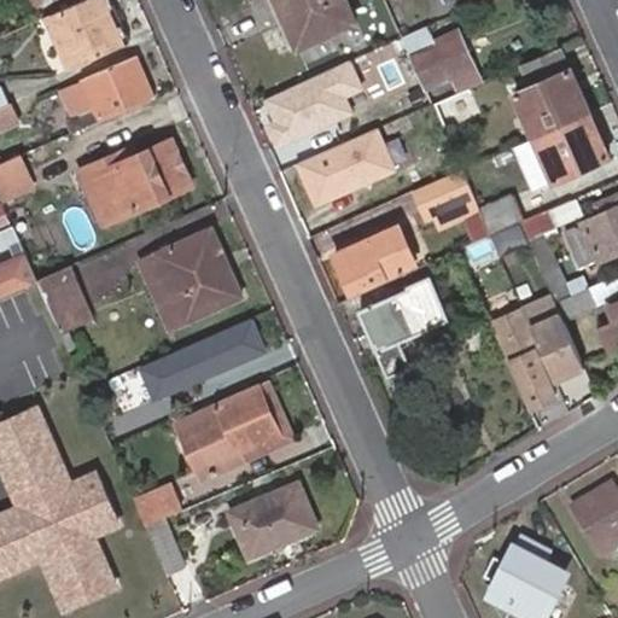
[(110,0),(83,0),(46,17),(52,31),(68,66),(77,63),(89,58),(129,41),(110,0)]
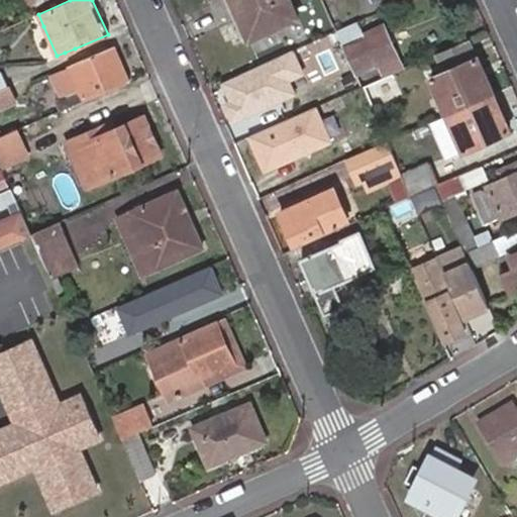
[(228,0),(237,19),(247,41),(299,20),(289,0),(228,0)]
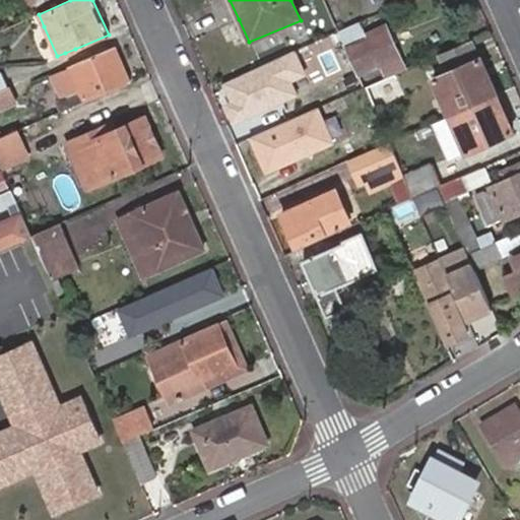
[(360,21),(337,30),(339,34),(345,49),(355,71),(377,63),(379,66),(397,58),(397,57),(386,30),(367,39),(360,21)]
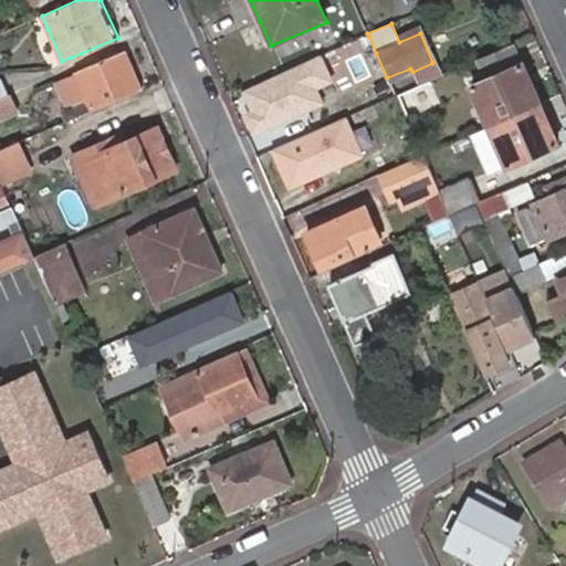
[(138,88),(122,51),(74,71),(75,75),(86,98),(73,105),(59,112),(63,122),(138,88)]
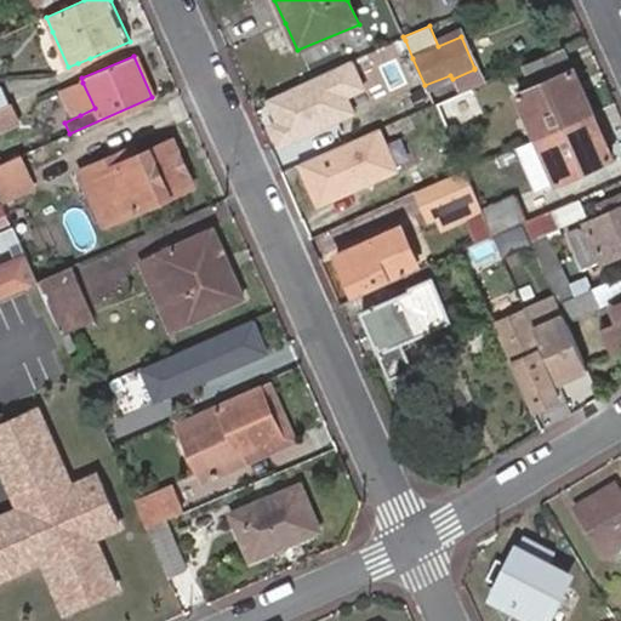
[(347,62),(262,100),(272,123),(263,126),(274,151),(353,117),(343,96),(359,89),(347,62)]
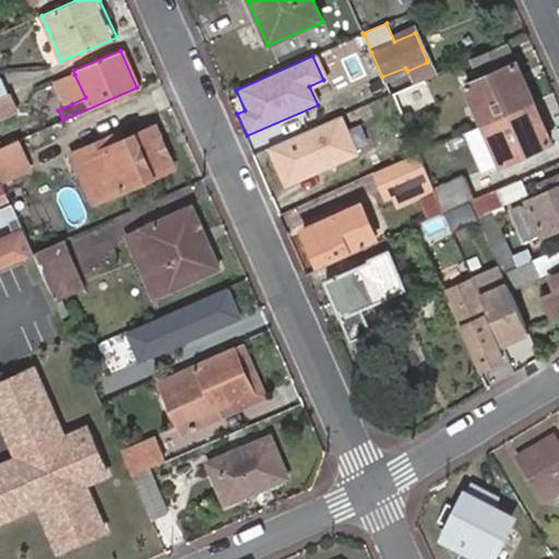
[(427,62),(407,71),(412,83),(424,79),(432,74),(427,62)]
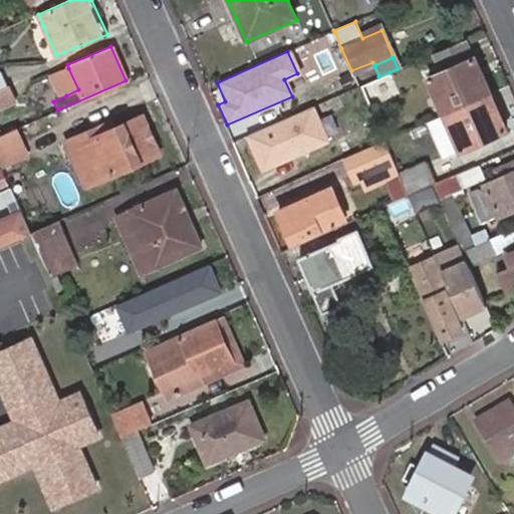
[(443,114),(489,93),(473,58),(428,77),(443,114)]
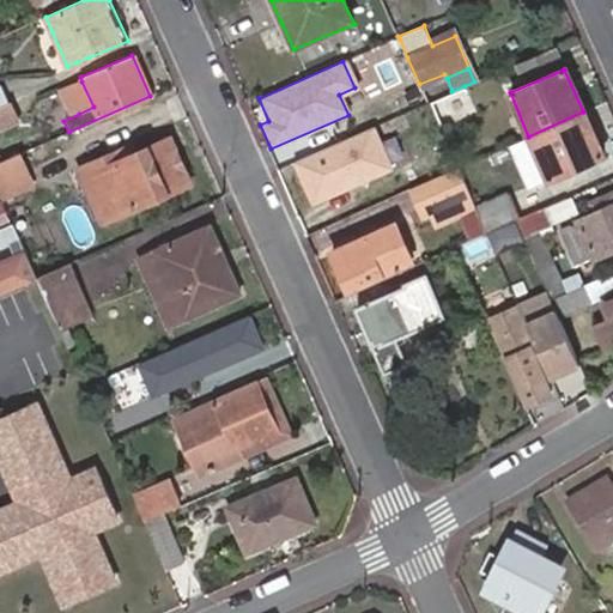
[(93,107),(82,82),(67,90),(79,114),(93,107)]
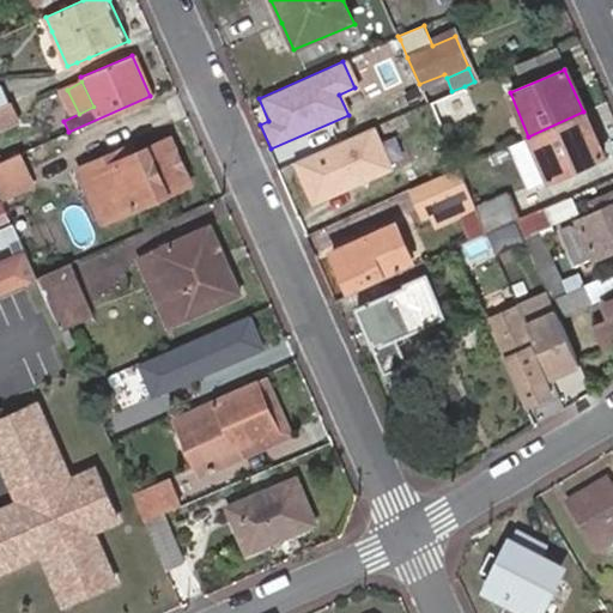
[(475,114),(465,86),(451,91),(428,102),(439,129),(475,114)]
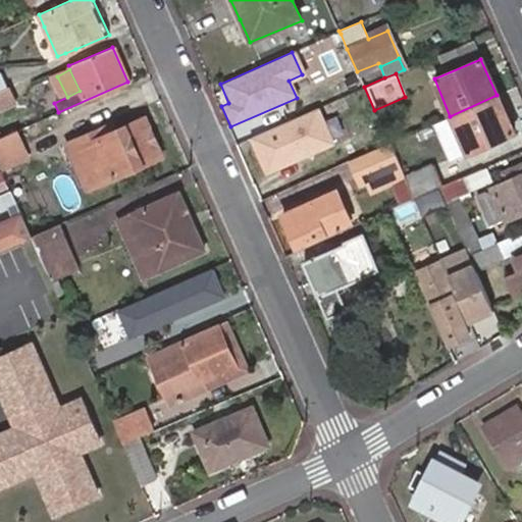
[(4,84),(0,85),(0,98),(8,95),(4,84)]
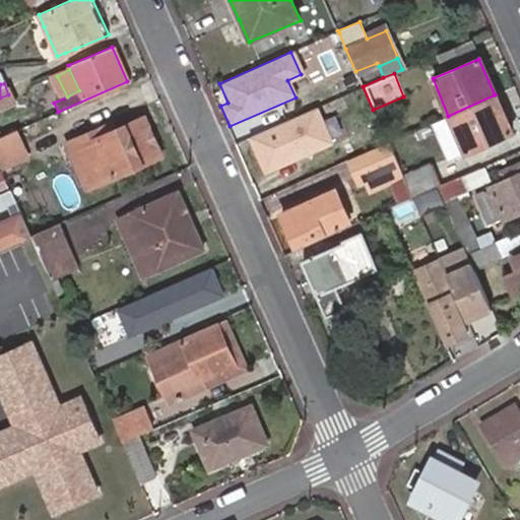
[(511,132),(495,94),(448,116),(465,153),(511,132)]
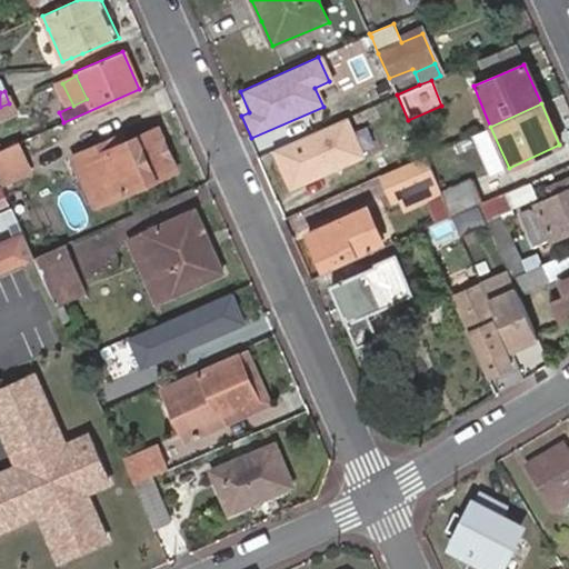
[(343,118),(269,152),(287,191),(361,157),(343,118)]
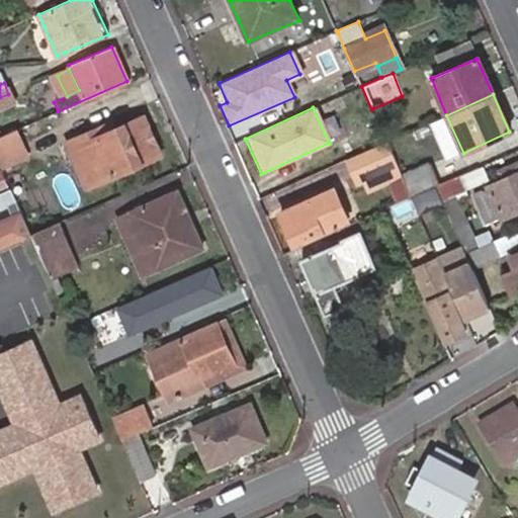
[(143,117),(110,132),(105,134),(102,126),(68,143),(88,186),(113,176),(114,175),(160,156),(143,117)]
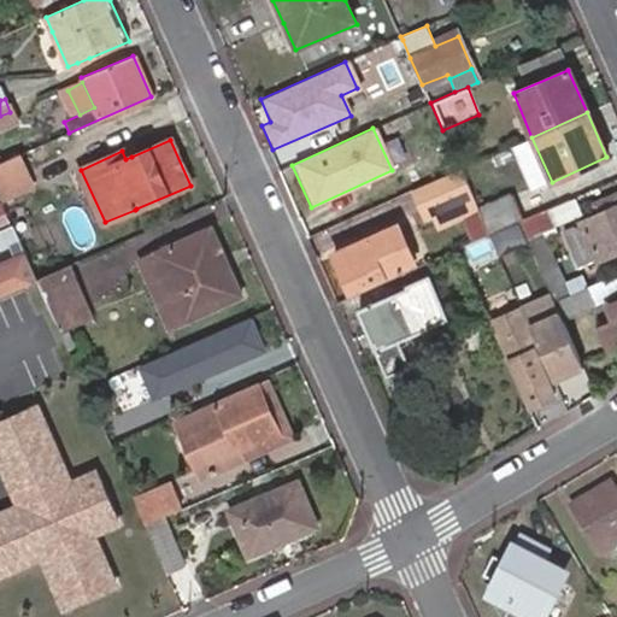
[(125,159),(131,157),(128,148),(122,151),(125,159)]
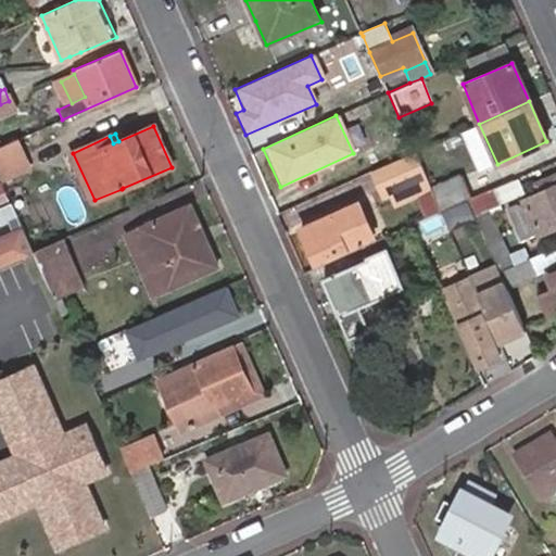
[(14,140),(0,147),(0,179),(27,167),(14,140)]
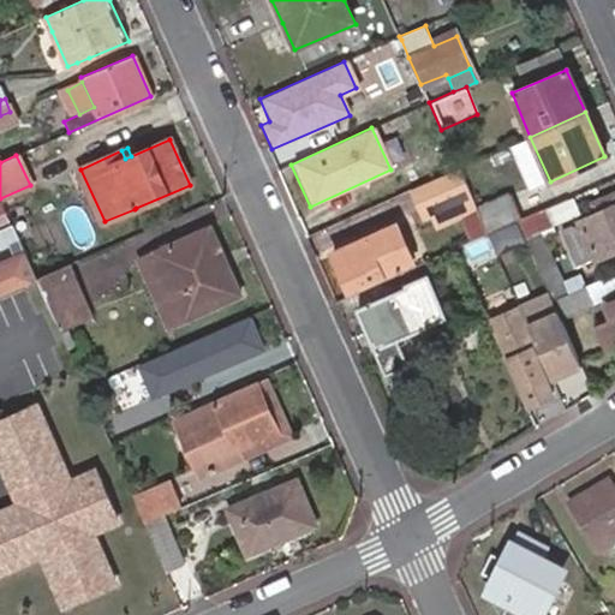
[(472,198),(458,168),(404,192),(417,224),(472,198)]
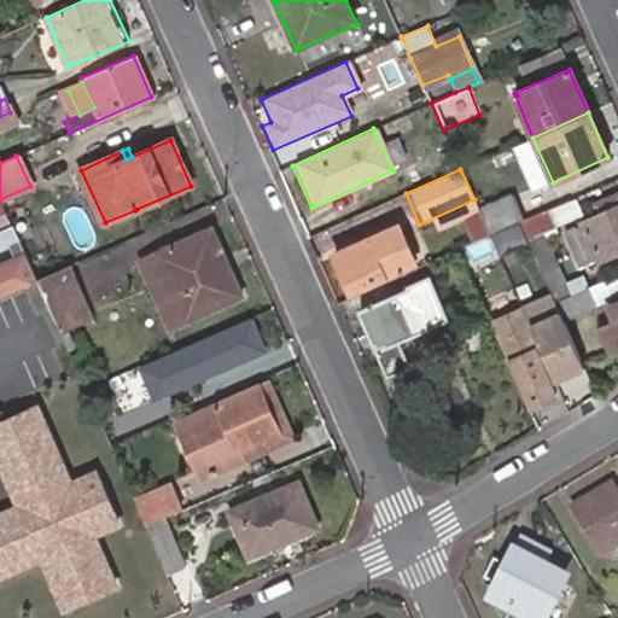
[(600,215),(583,223),(584,226),(569,233),(578,261),(598,252),(601,261),(617,252),(617,194),(596,204),(600,215)]
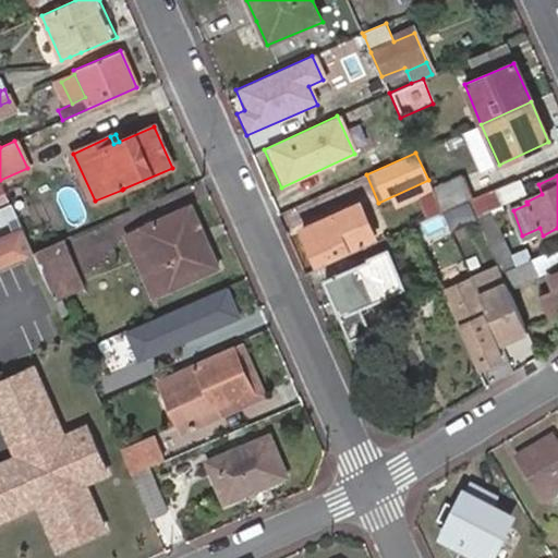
[(433,192),(434,194),(443,214),(470,202),(474,199),(464,179),(433,192)]
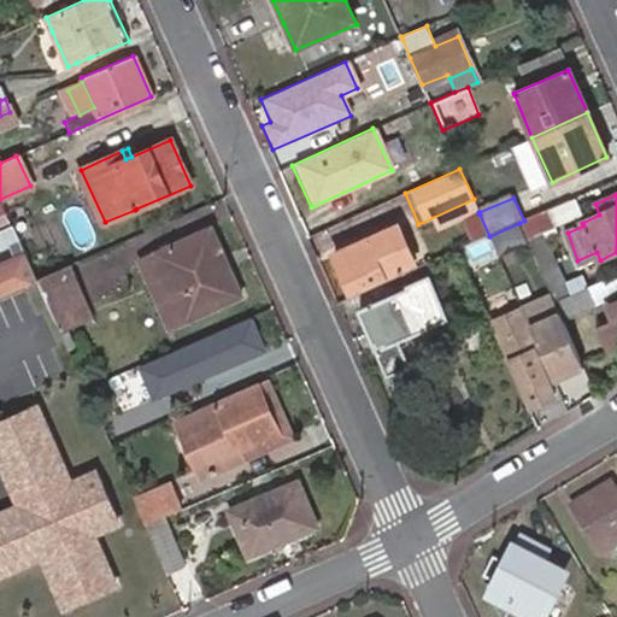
[(575,198),(545,212),(552,227),(582,213),(575,198)]
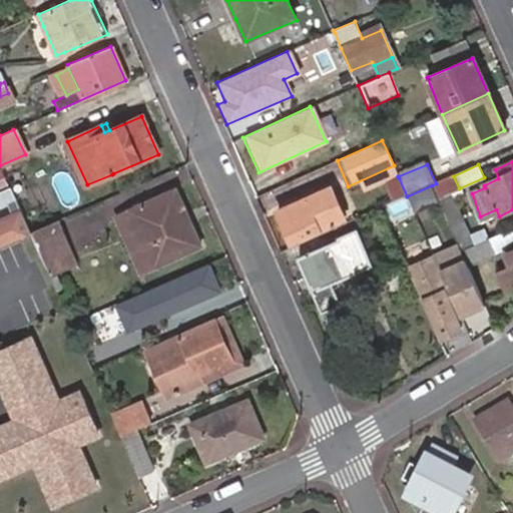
[(398,176),(394,165),(348,186),(354,199),(390,183),(399,178),(398,176)]
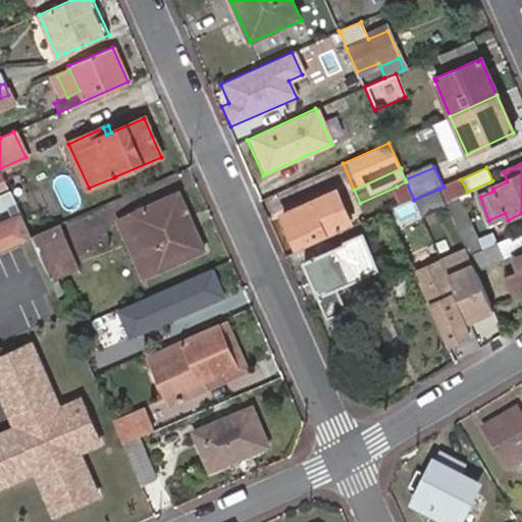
[(444,187),(439,189),(469,256),(479,252),(456,197),(467,192),(461,179),(444,187)]
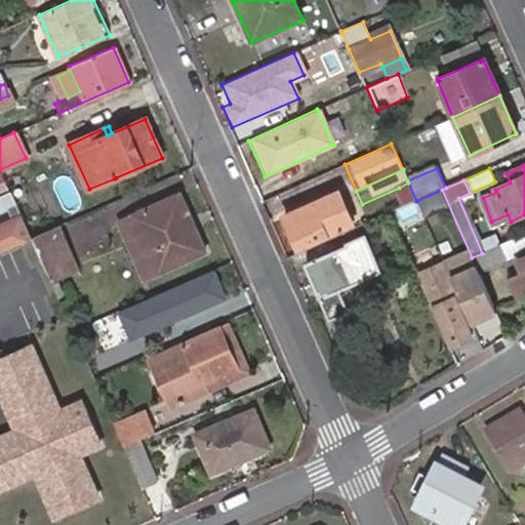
[(408,183),(399,188),(407,206),(416,201),(408,183)]
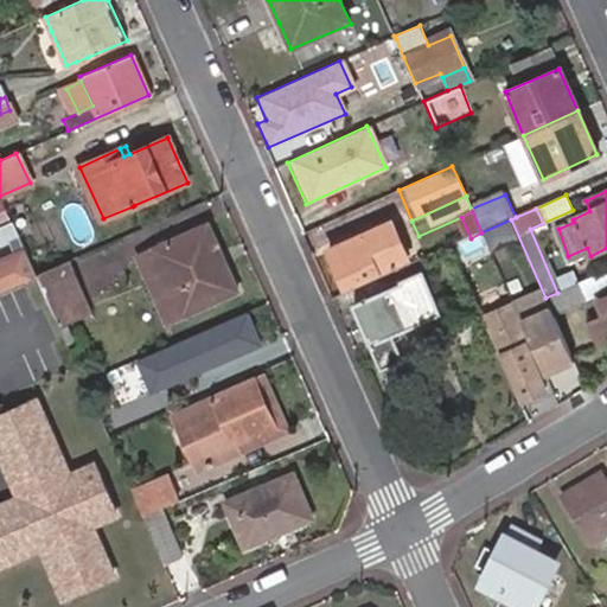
[(152,249),(180,315),(235,293),(225,269),(217,273),(209,251),(216,248),(206,225),(152,249)]
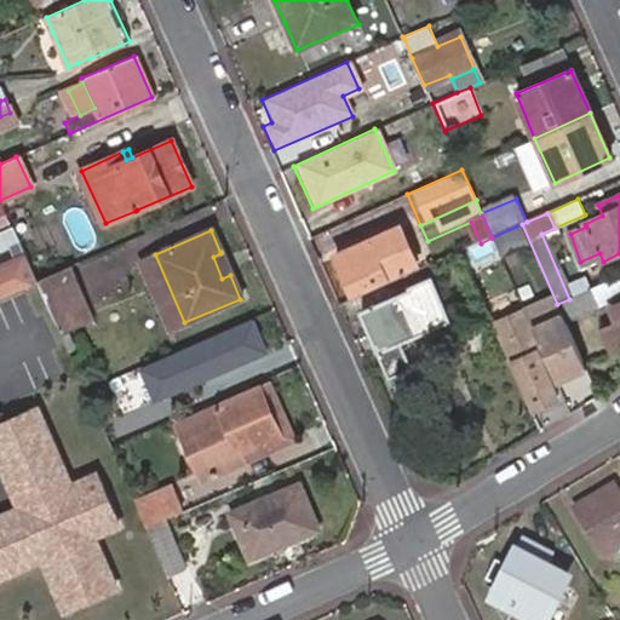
[(396,231),(338,257),(351,290),(412,264),(396,231)]
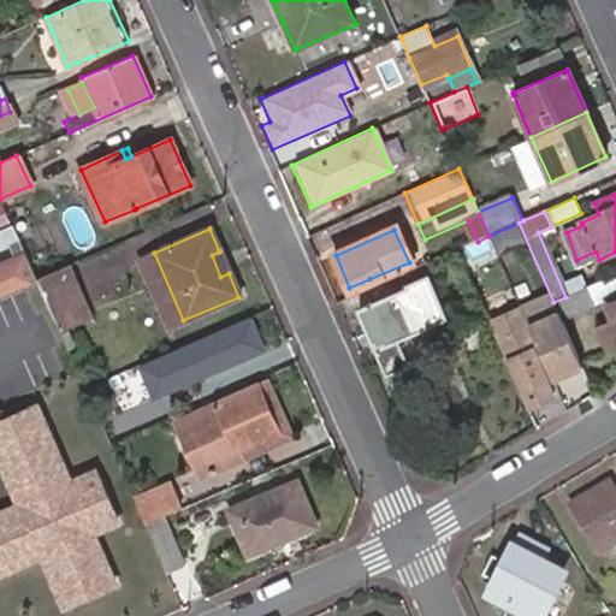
[(220,277),(229,273),(219,252),(212,255),(220,277)]
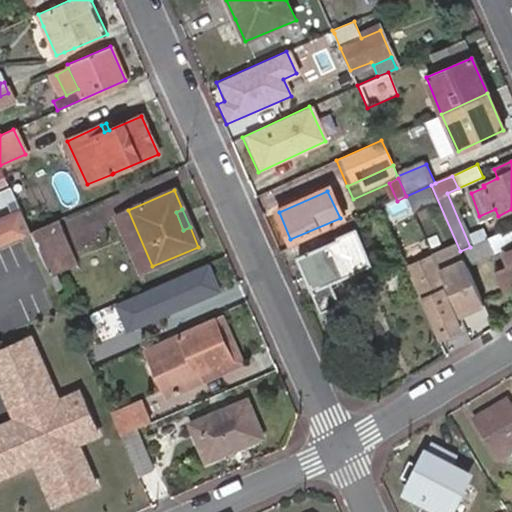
[(142,270),(152,266),(128,210),(118,214),(142,270)]
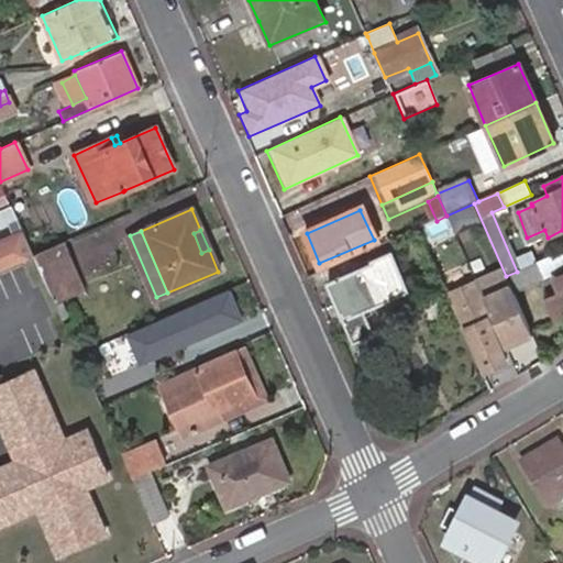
[(21,234),(0,242),(0,269),(20,262),(31,256),(21,234)]
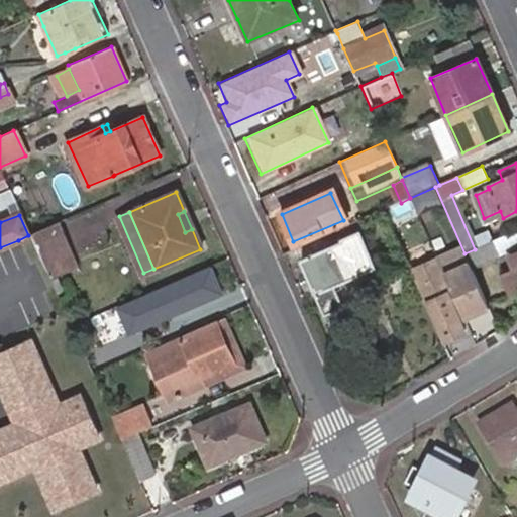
[(53,225),(28,235),(48,281),(72,271),(53,225)]
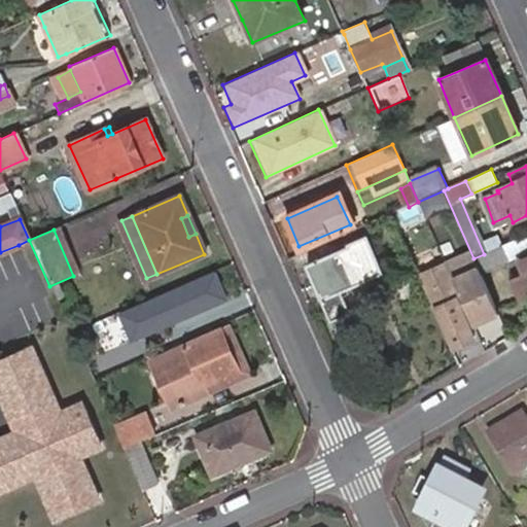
[(308,264),(331,320),(361,307),(353,285),(383,271),(367,235),(348,242),(350,246),(308,264)]
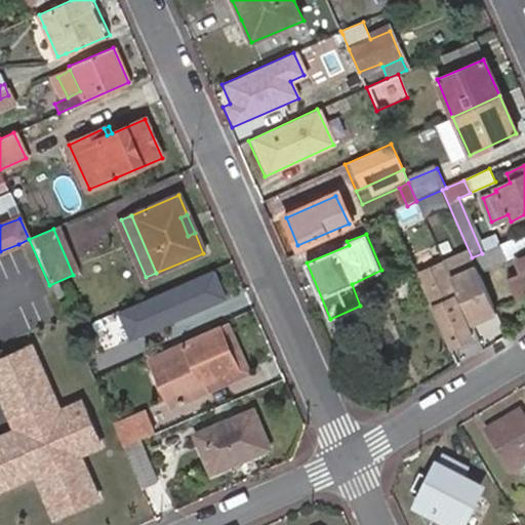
[(524,234),(500,245),(498,246),(505,260),(524,250),(524,234)]
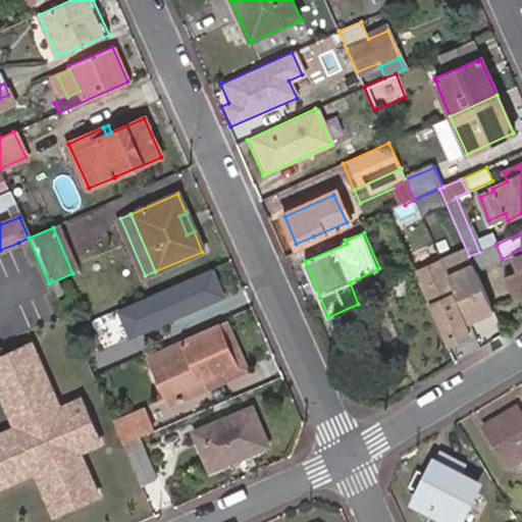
[(493,233),(475,241),(479,252),(496,245),(498,244),(493,233)]
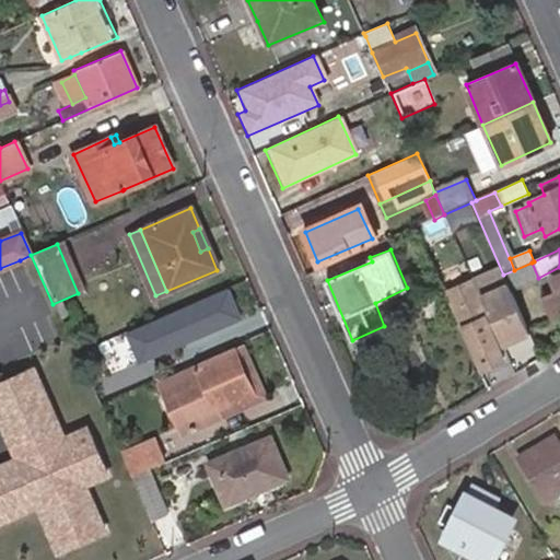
[(514,270),(503,275),(510,290),(538,278),(532,263),(514,270)]
